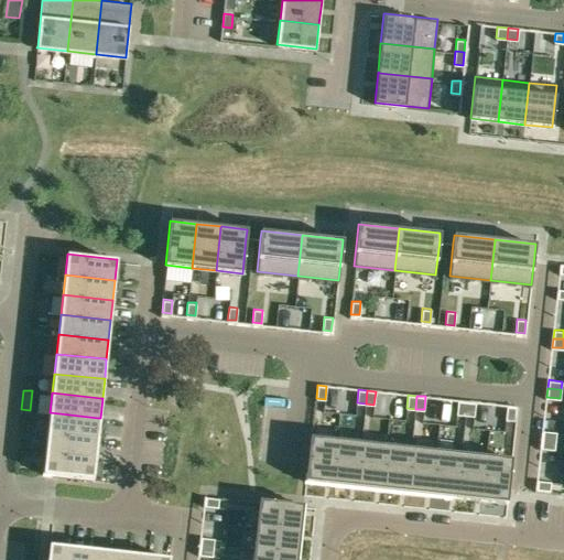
[(456,413),(465,413),(466,401),(458,400),(456,413)]
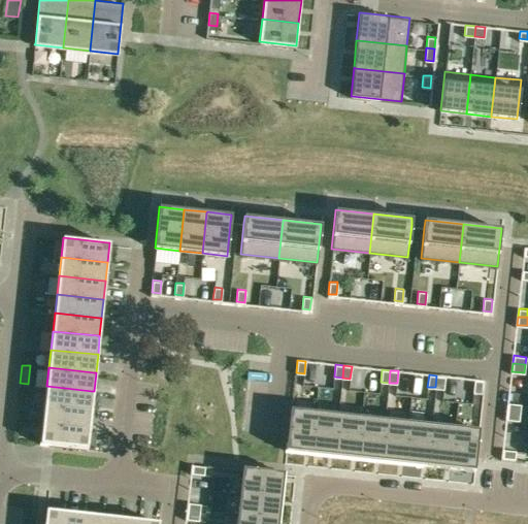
[(444,375),(436,375),(435,387),(443,388),(444,375)]
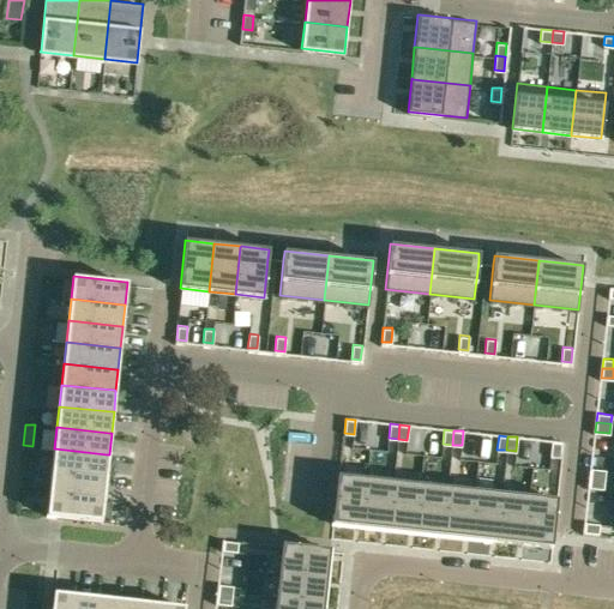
[(551,454),(560,456),(561,441),(552,441),(551,454)]
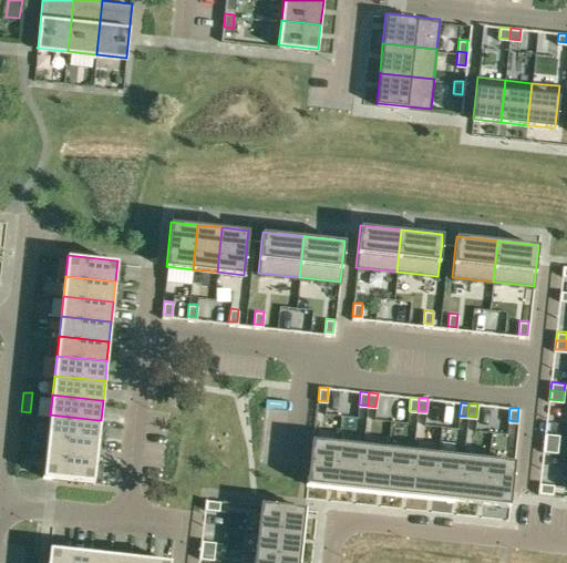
[(99,420),(50,415),(48,434),(96,440),(99,440),(101,420),(99,420)]
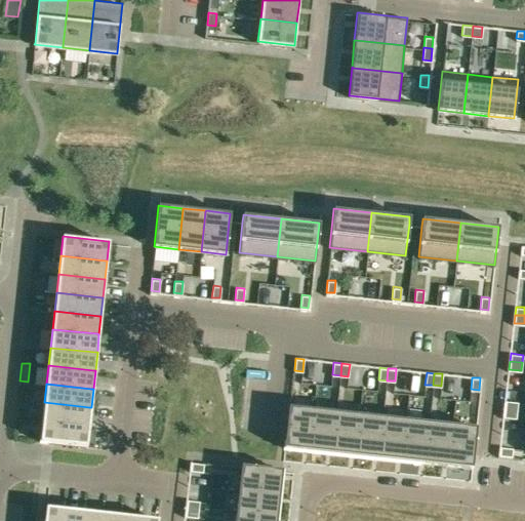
[(506,400),(505,407),(517,409),(518,401),(506,400)]
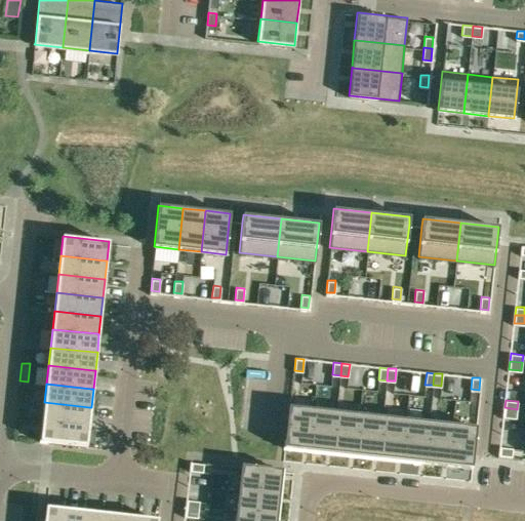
[(89,425),(91,408),(91,407),(89,407),(44,402),(42,421),(88,426),(89,426),(89,425)]
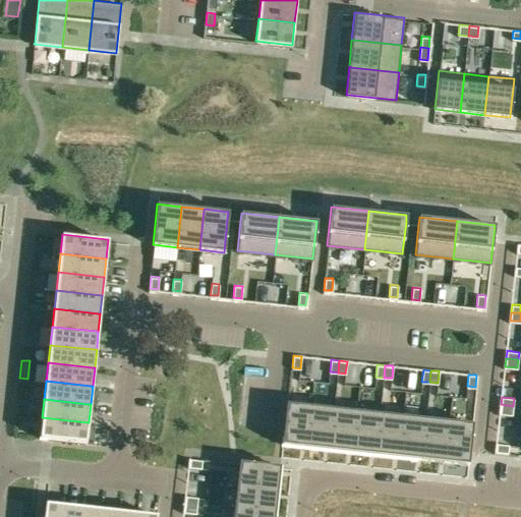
[(286,402),(282,443),(306,445),(306,444),(310,404),(296,403),(286,402)]
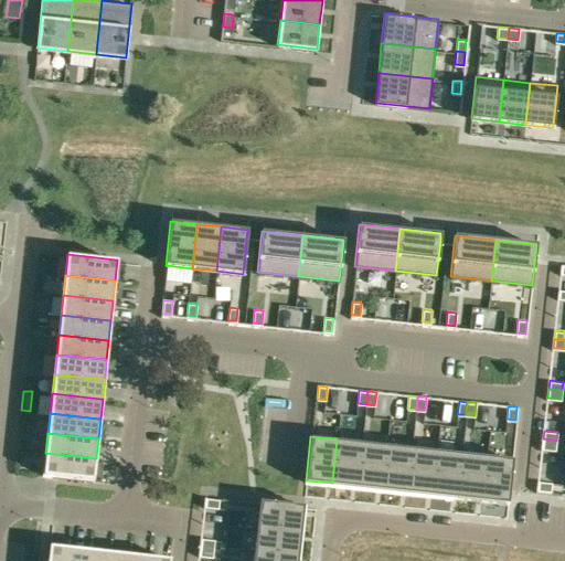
[(362,442),(337,438),(332,482),(332,483),(356,486),(356,485),(362,442)]
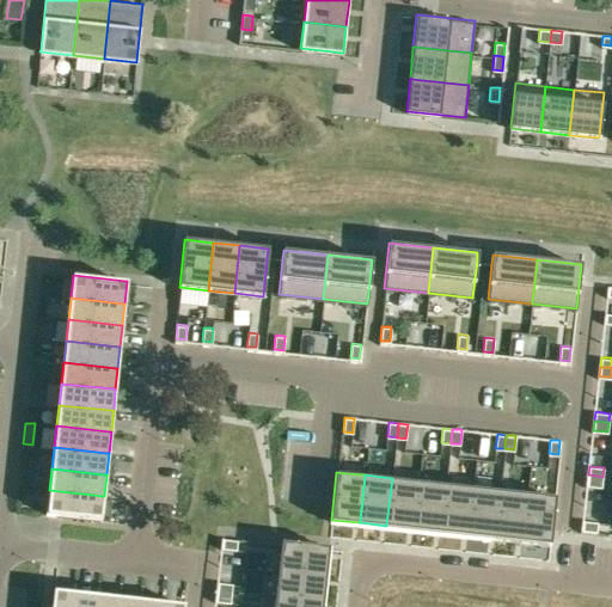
[(601,486),(603,477),(588,474),(587,484),(601,486)]
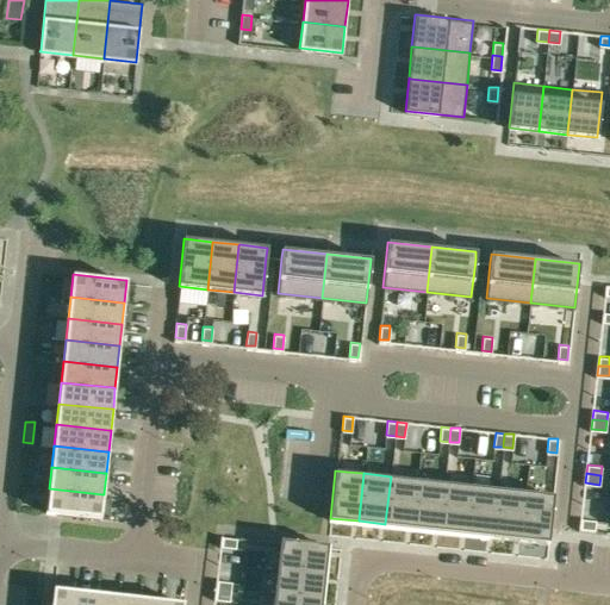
[(385,524),(412,526),(412,525),(417,479),(391,476),(385,523),(385,524)]
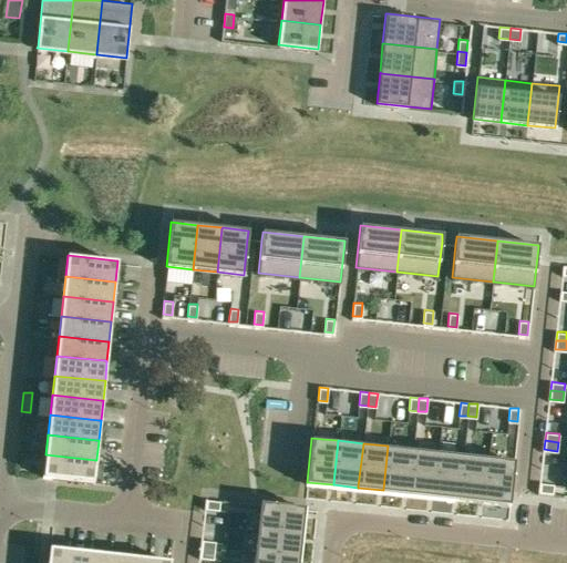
[(413,449),(388,446),(383,489),(383,490),(409,493),(409,492),(413,449)]
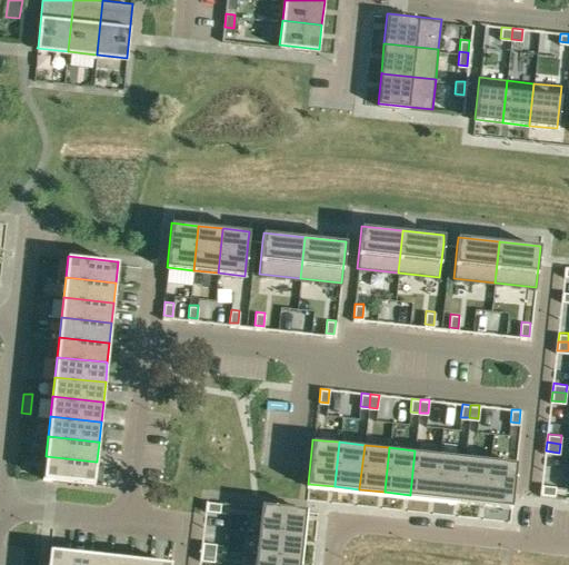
[(410,495),(435,497),(436,496),(440,453),(415,450),(410,494),(410,495)]
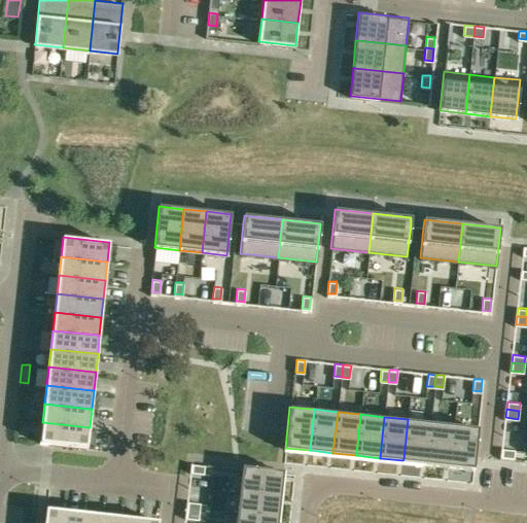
[(403,459),(402,460),(426,463),(426,462),(430,422),(408,419),(403,459)]
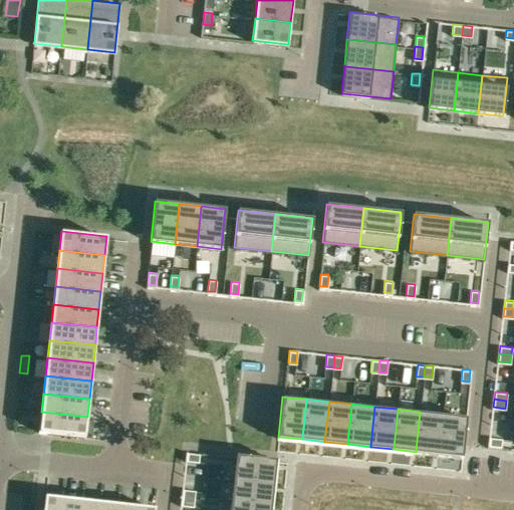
[(86,417),(41,412),(39,431),(83,436),(85,436),(87,417),(86,417)]
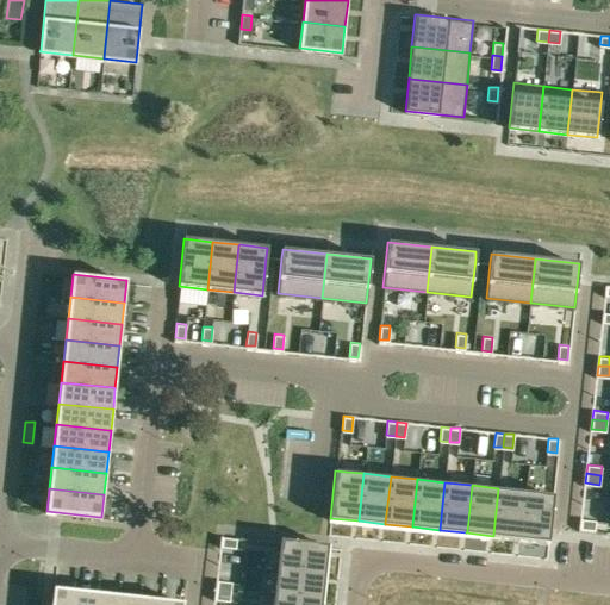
[(493,535),(493,536),(521,538),(521,537),(526,491),(498,488),(493,535)]
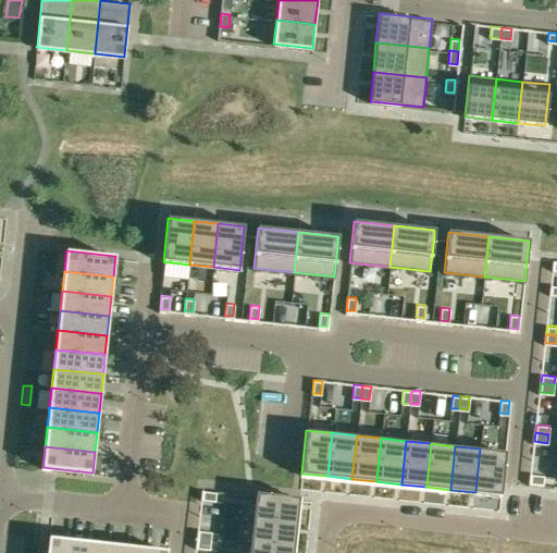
[(475,491),(475,492),(500,495),(506,452),(480,449),(475,491)]
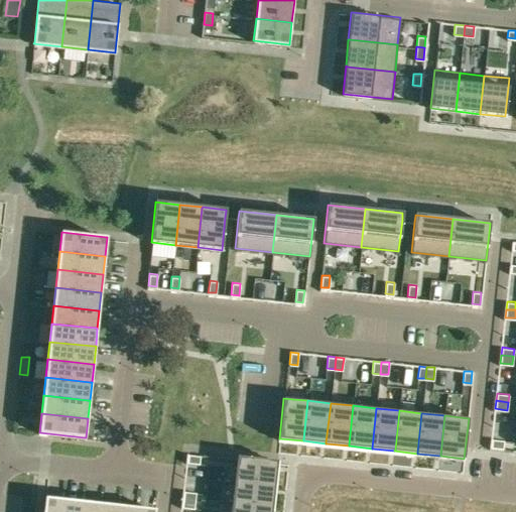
[(491,445),(503,448),(504,439),(492,438),(491,445)]
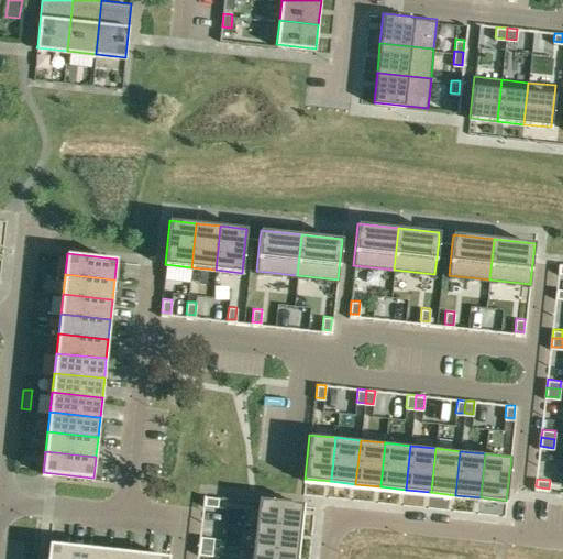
[(206,495),(205,504),(218,505),(219,496),(206,495)]
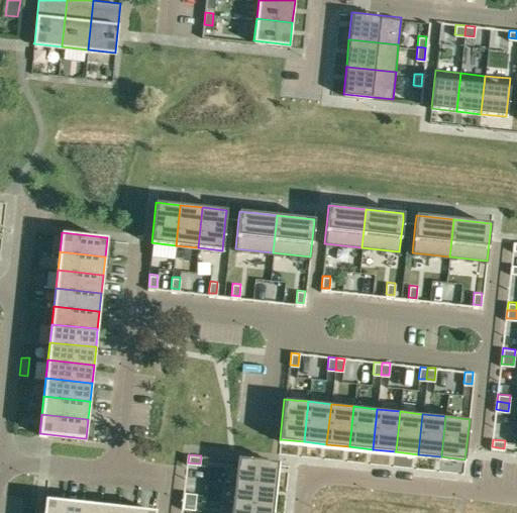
[(278,462),(237,457),(234,482),(274,486),(276,486),(278,462)]
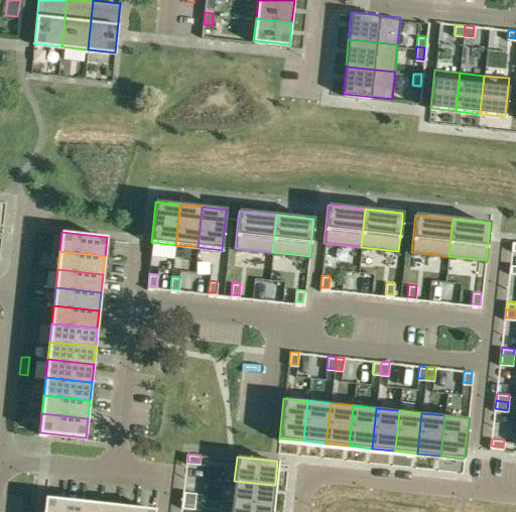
[(234,481),(232,503),(271,507),(272,508),(275,485),(273,485),(234,481)]
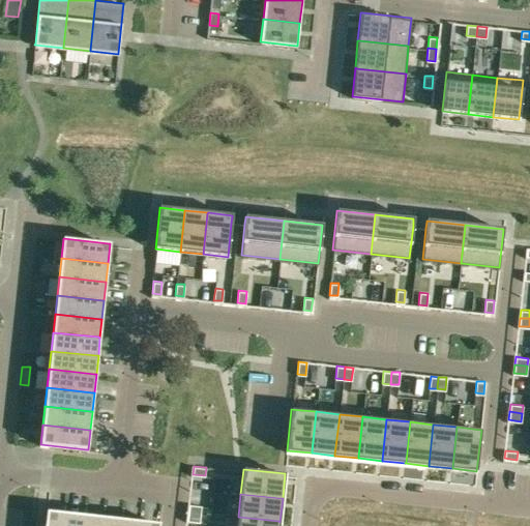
[(188,512),(201,514),(202,505),(189,503),(188,512)]
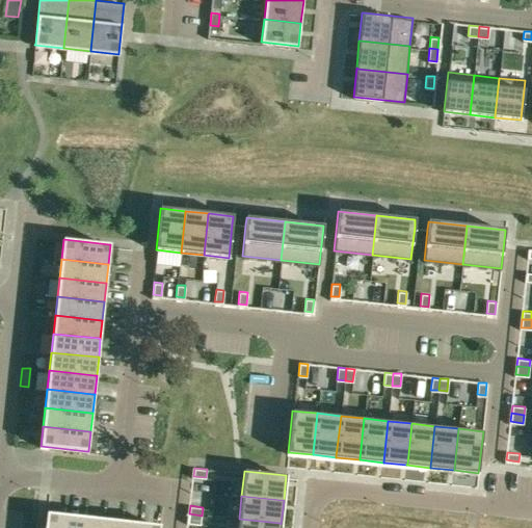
[(64,527),(67,517),(67,515),(47,512),(47,515),(45,527),(64,527)]
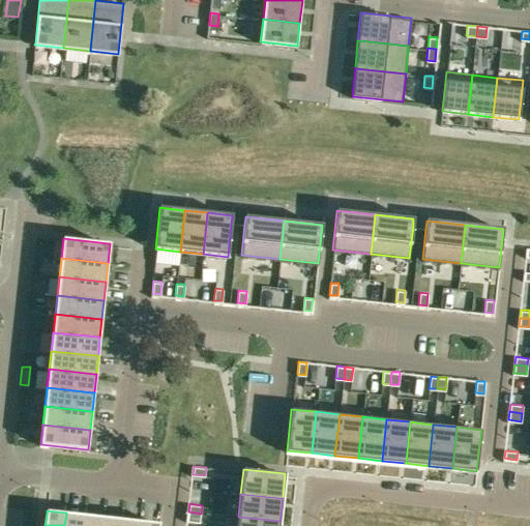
[(201,514),(188,512),(187,520),(200,521),(201,514)]
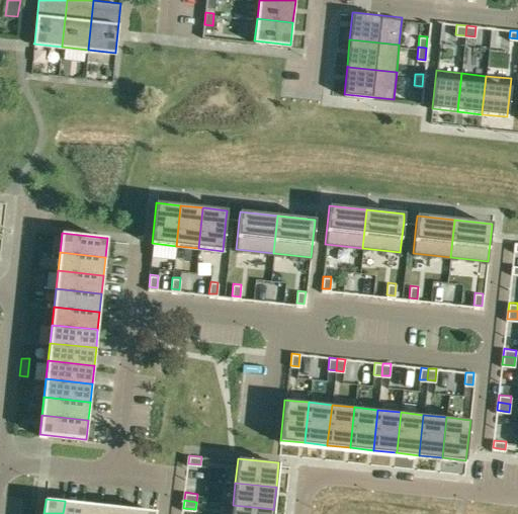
[(81,513),(83,505),(83,503),(65,501),(65,503),(63,513),(81,513)]
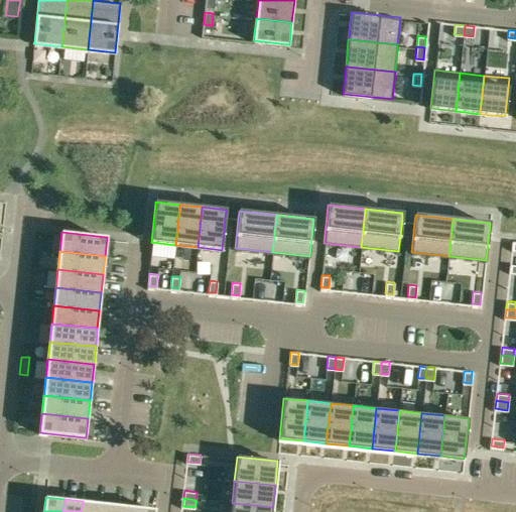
[(83,501),(83,503),(81,511),(99,511),(100,505),(101,503),(83,501)]
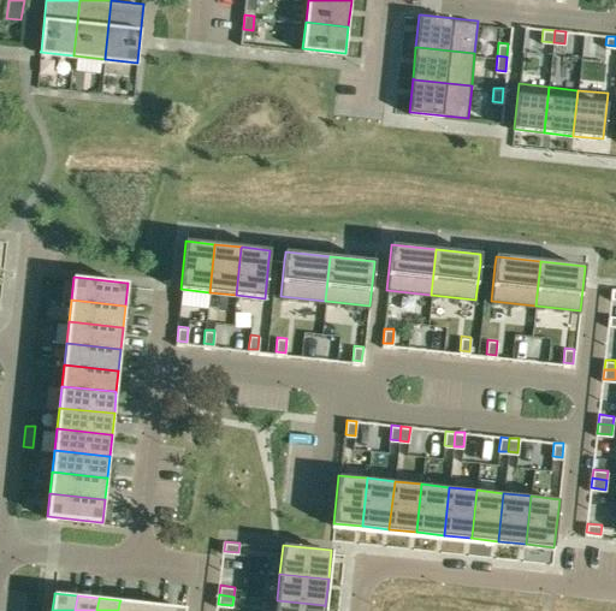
[(140,610),(141,605),(141,603),(120,600),(119,603),(118,610),(140,610)]
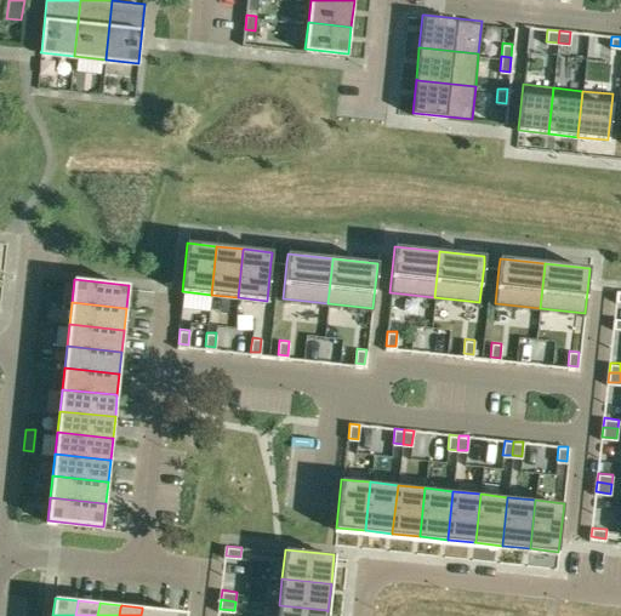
[(326,615),(328,611),(326,610),(279,605),(278,615),(326,615)]
